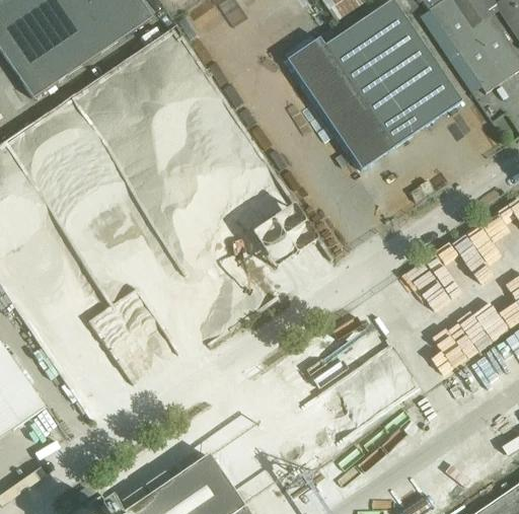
[(0,0),(0,48),(32,96),(151,15),(140,0),(0,0)]
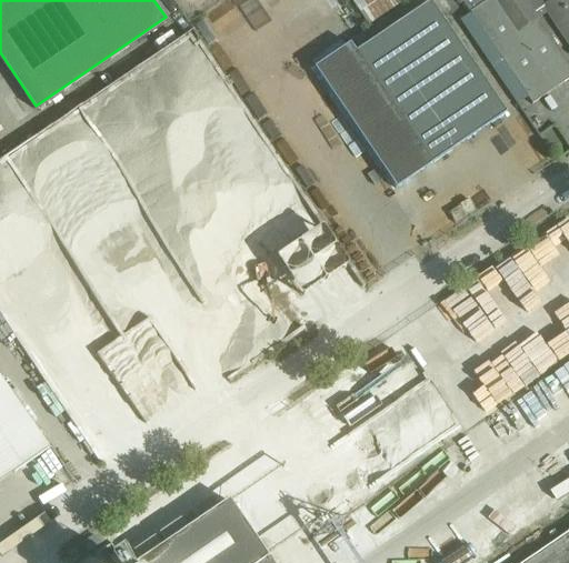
[(350,39),(313,63),(396,184),(506,109),(431,0),(427,0),(356,48),(350,39)]
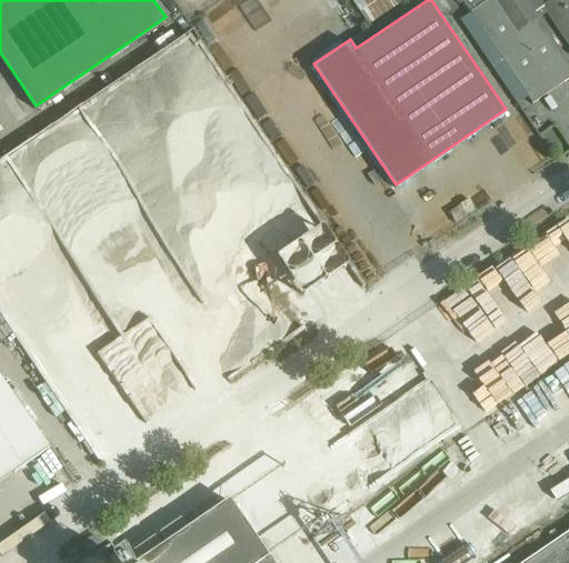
[(353,0),(368,21),(399,0),(353,0)]
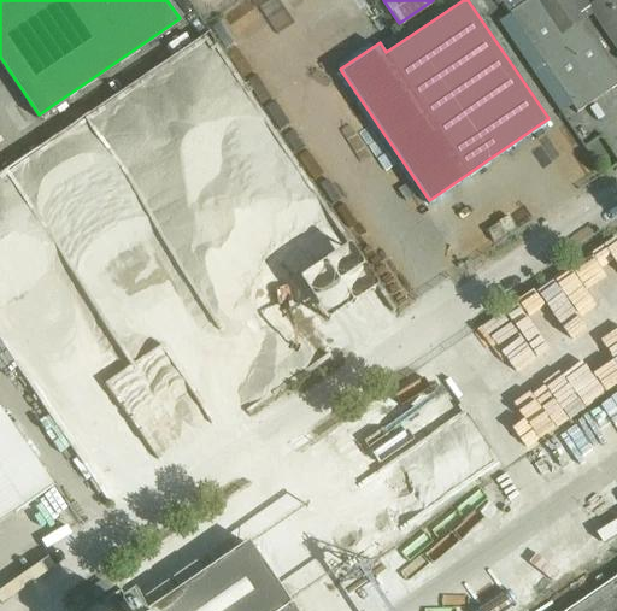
[(497,0),(501,0),(521,27),(562,0),(497,0)]
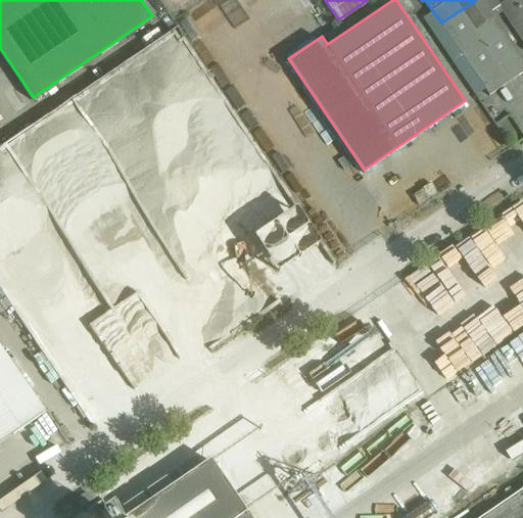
[(476,0),(441,22),(454,40),(488,92),(522,67),(522,55),(495,15),(505,9),(522,36),(522,0),(503,0),(490,8),(485,0),(476,0)]
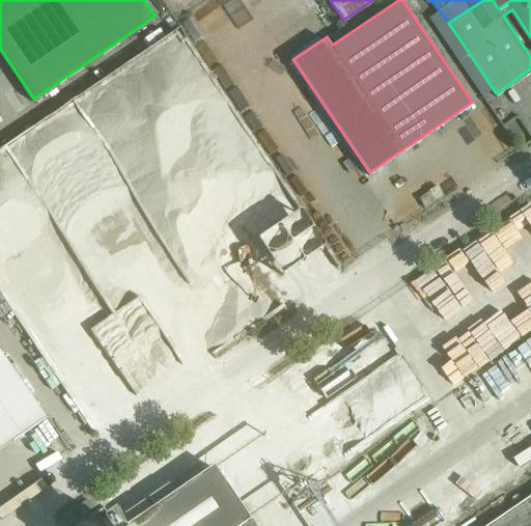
[(189,60),(177,65),(191,94),(202,89),(189,60)]
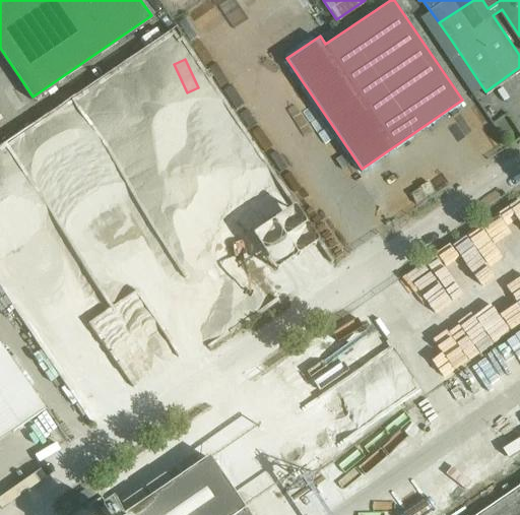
[(168,134),(182,129),(175,109),(166,112),(168,119),(163,120),(168,134)]
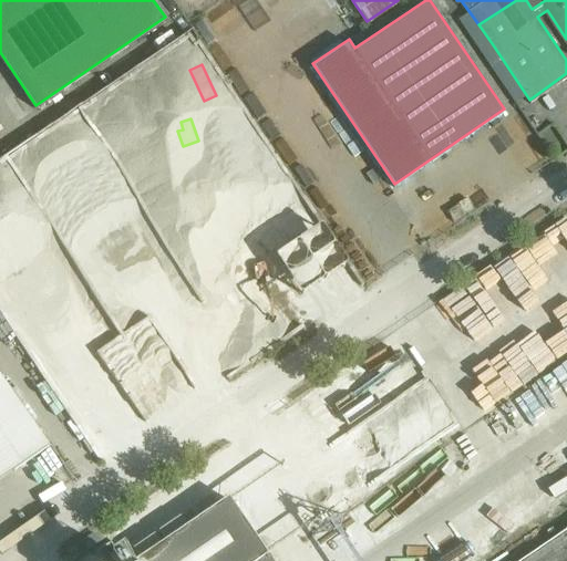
[(0,322),(96,452),(142,418),(104,367),(130,349),(106,319),(82,338),(33,272),(57,256),(48,243),(28,258),(0,220),(0,214),(55,173),(24,133),(0,151),(0,322)]
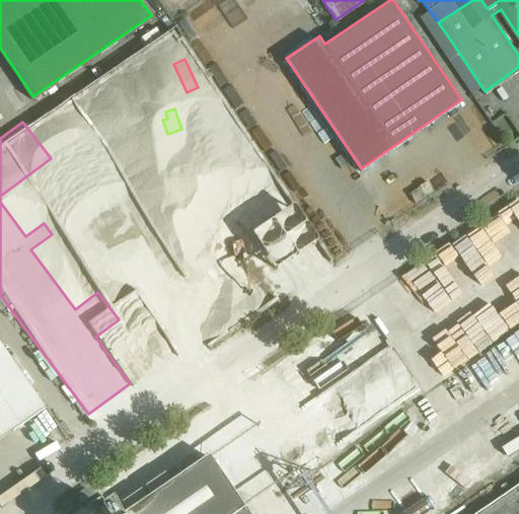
[(250,317),(326,261),(315,245),(271,279),(268,276),(236,299),(250,317)]
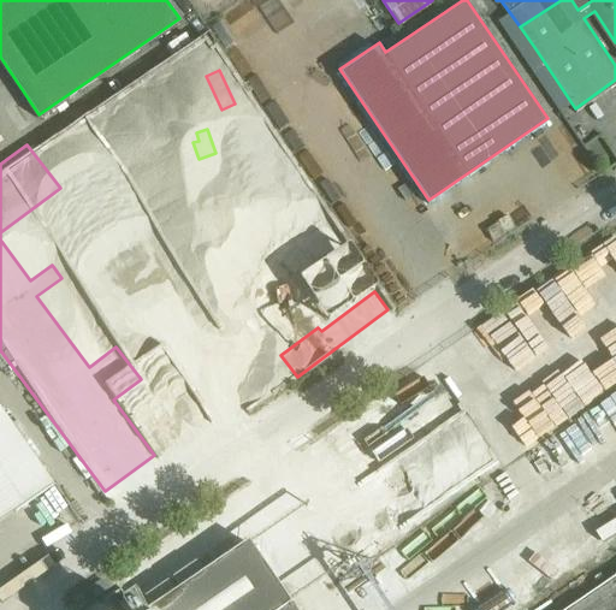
[(533,501),(560,546),(615,515),(615,413),(611,416),(615,410),(615,301),(597,301),(594,296),(581,303),(579,337),(596,327),(615,363),(615,372),(552,368),(566,392),(533,424),(567,426),(563,475),(546,459),(543,462),(557,487),(533,501)]
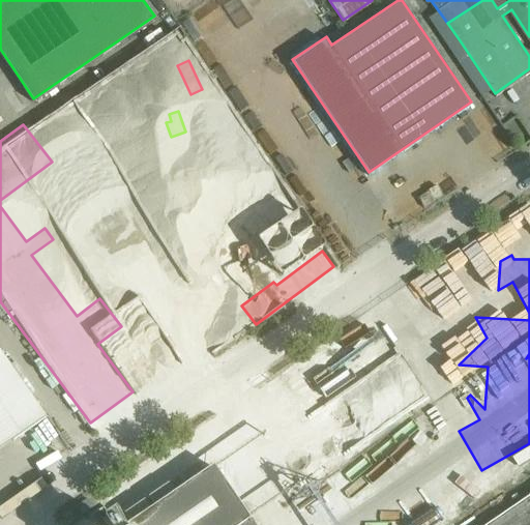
[(0,445),(46,414),(0,349),(0,445)]
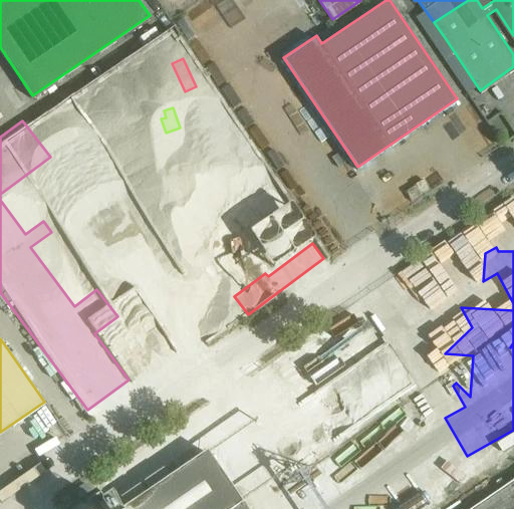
[(400,395),(402,437),(415,437),(414,421),(424,421),(424,407),(416,408),(416,394),(400,395)]
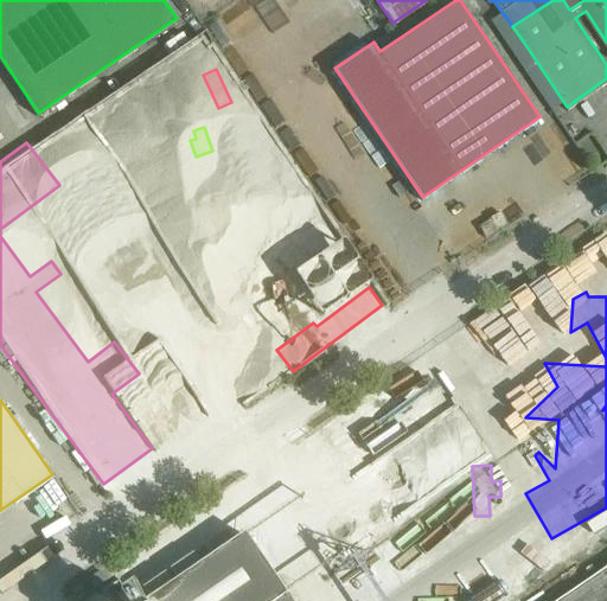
[(291,600),(283,589),(243,530),(136,600),(291,600)]
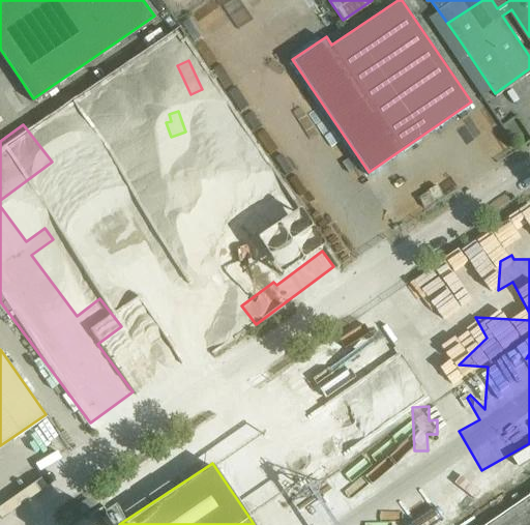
[(420,523),(483,484),(475,471),(463,479),(458,470),(415,497),(410,490),(402,494),(420,523)]
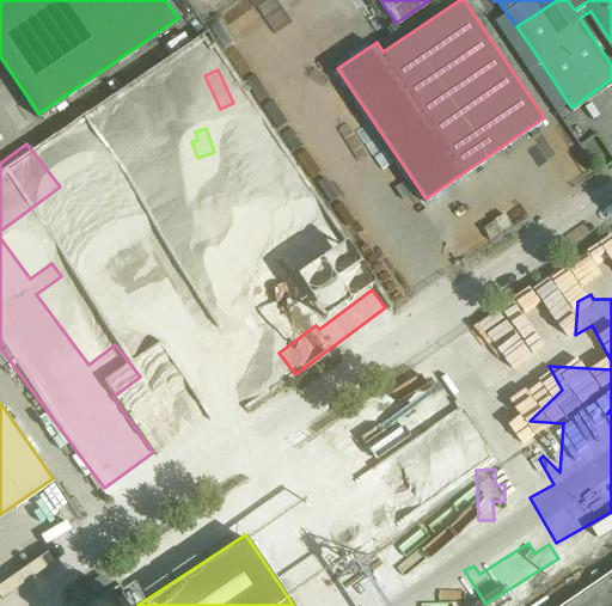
[(611,605),(611,569),(557,605),(611,605)]
